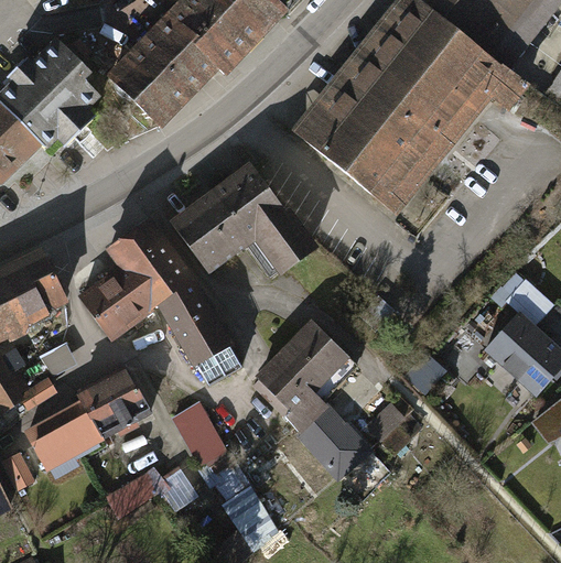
[(310,7),(301,0),(186,0),(114,78),(173,133),(235,67),(244,76),(310,7)]
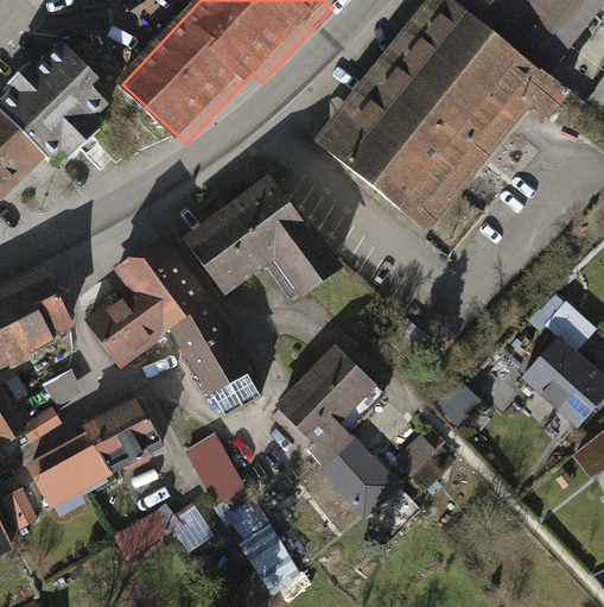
[(433,0),(324,132),(434,238),(555,82),(542,71),(457,0),(433,0)]
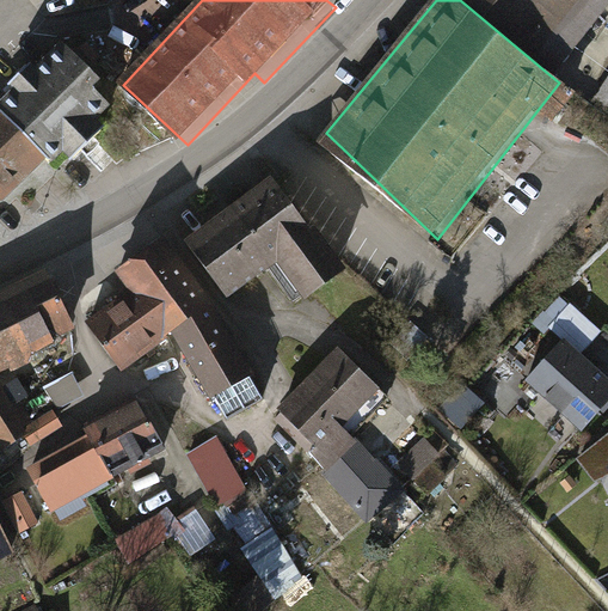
[(460,0),(546,72),(606,0),(460,0)]
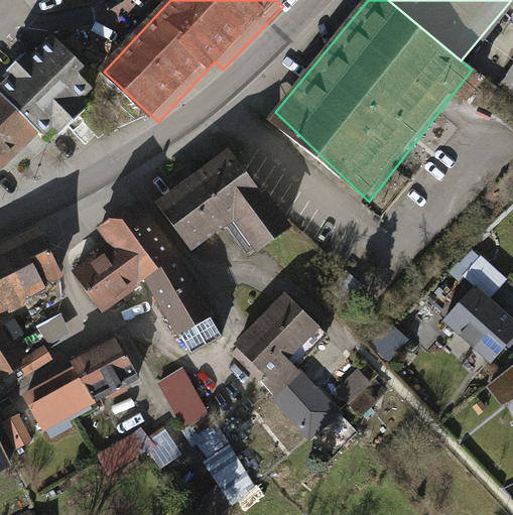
[(80,68),(50,38),(39,49),(27,61),(22,56),(9,70),(15,75),(0,91),(0,95),(40,135),(51,124),(61,135),(85,111),(76,101),(88,89),(73,74),(80,68)]
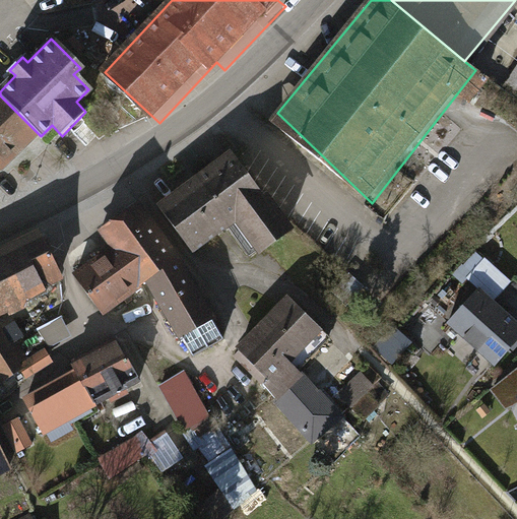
[(516,57),(501,80),(516,90),(516,57)]
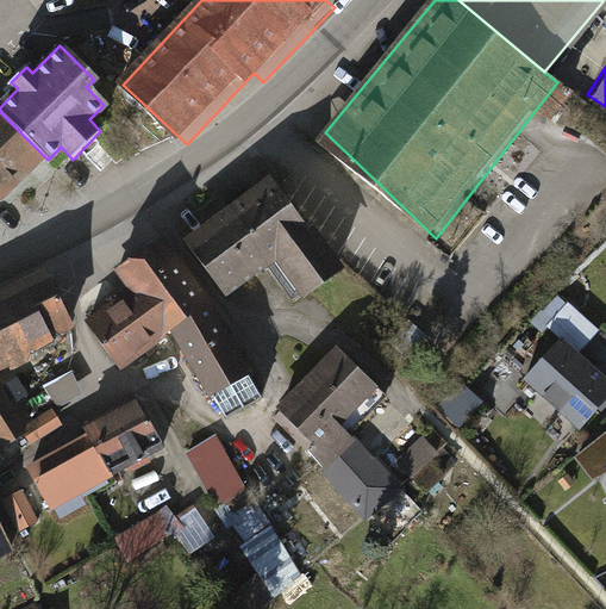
[(0,202),(48,160),(0,112),(0,202)]
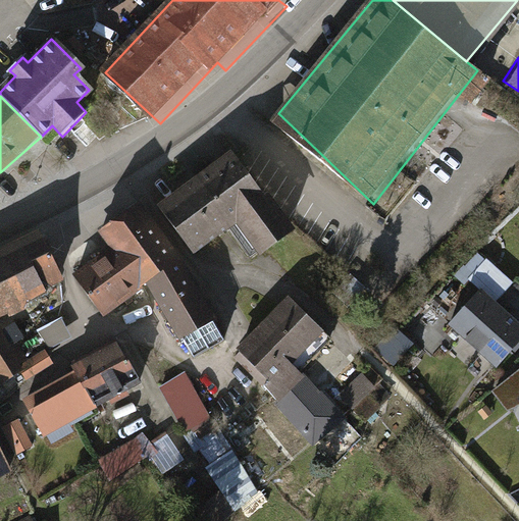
[(245,250),(281,223),(227,150),(156,202),(188,245),(222,219),(245,250)]
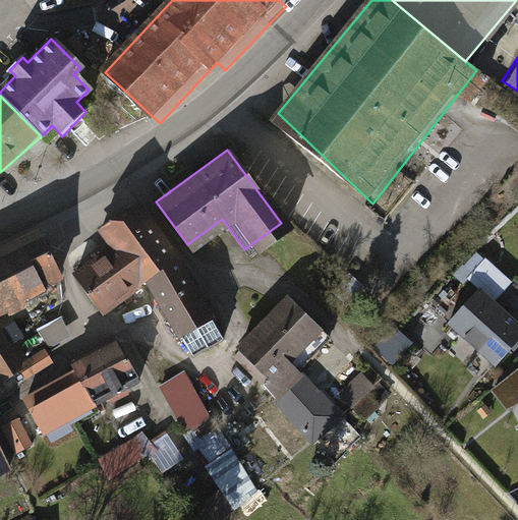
[(114,247),(141,287),(148,283),(189,355),(219,336),(180,265),(138,204),(102,228),(114,247)]
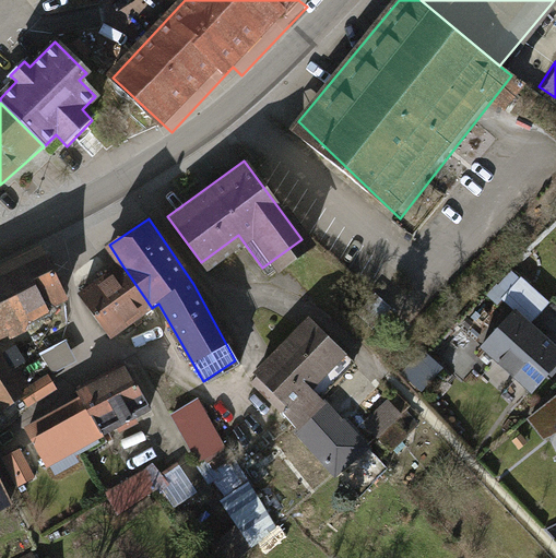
[(0,276),(24,325),(57,309),(71,303),(43,246),(0,266),(0,276)]
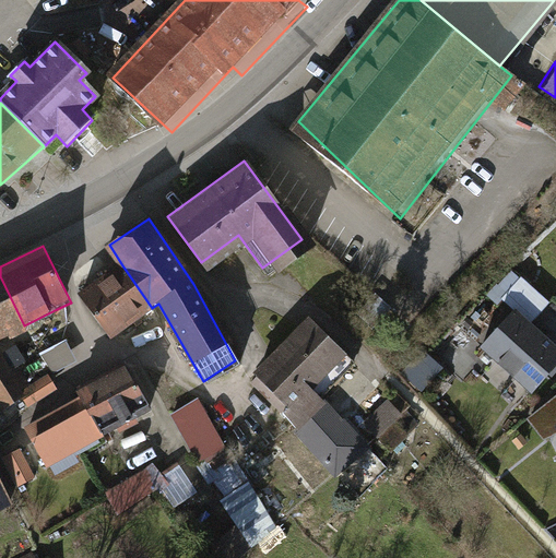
[(152,308),(122,265),(81,293),(110,335),(152,308)]
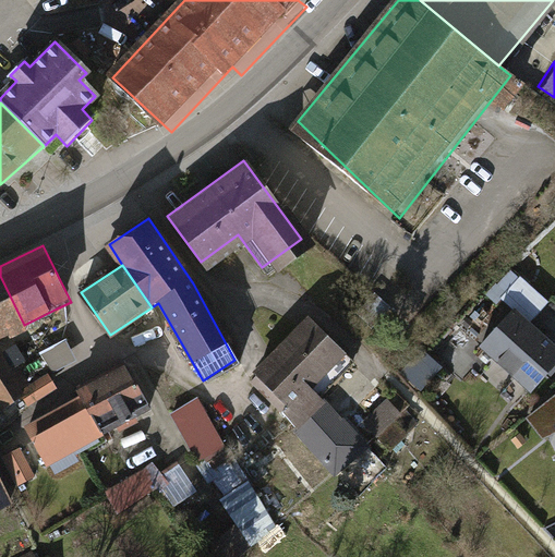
[(518,275),(503,291),(531,318),(546,301),(518,275)]
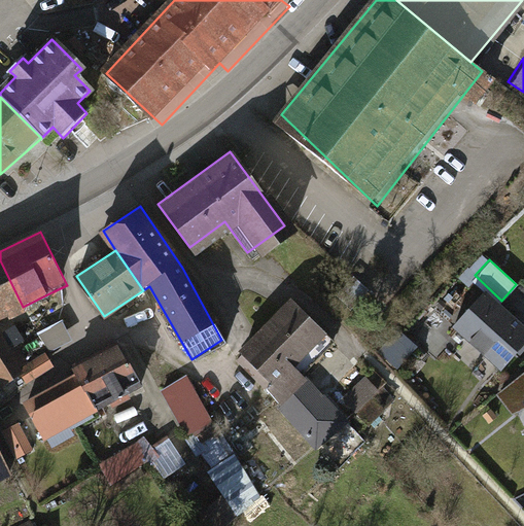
[(0,318),(23,307),(0,260),(0,318)]
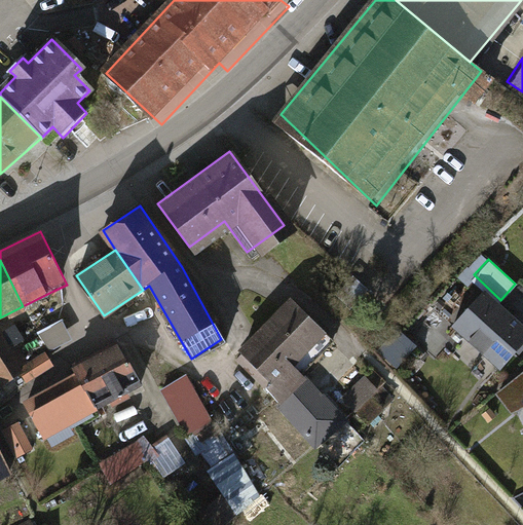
[(53,291),(23,306),(44,348),(64,339),(57,327),(68,321),(53,291)]
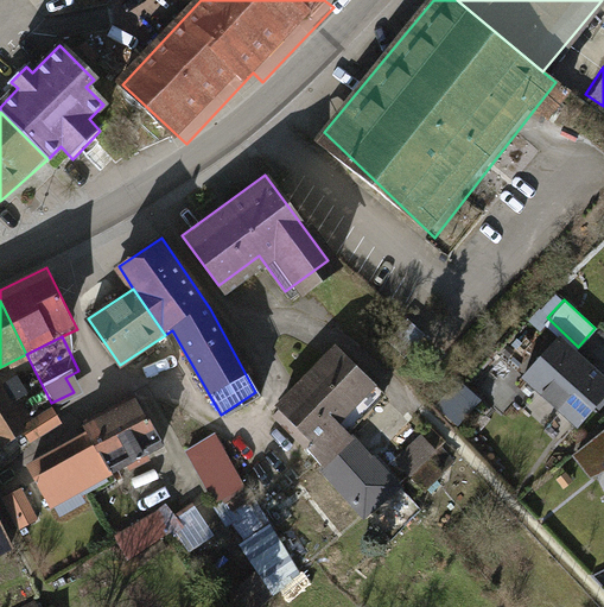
[(603,381),(554,337),(519,377),(574,427),(603,393),(603,381)]
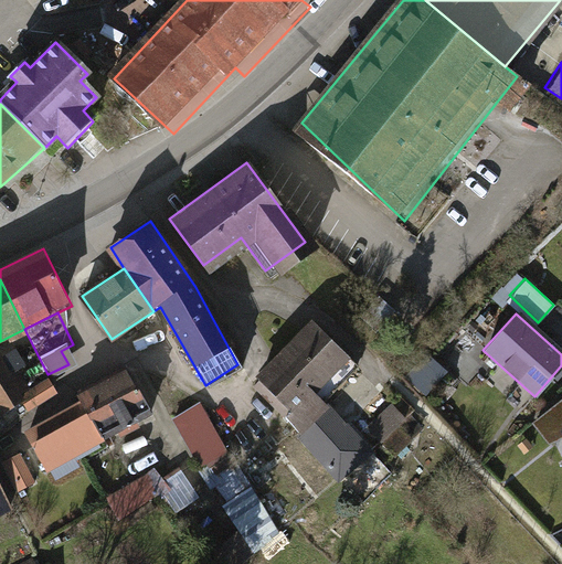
[(324,318),(265,371),(298,406),(290,414),(352,480),(369,466),(345,439),(356,429),(327,397),(364,362),(324,318)]
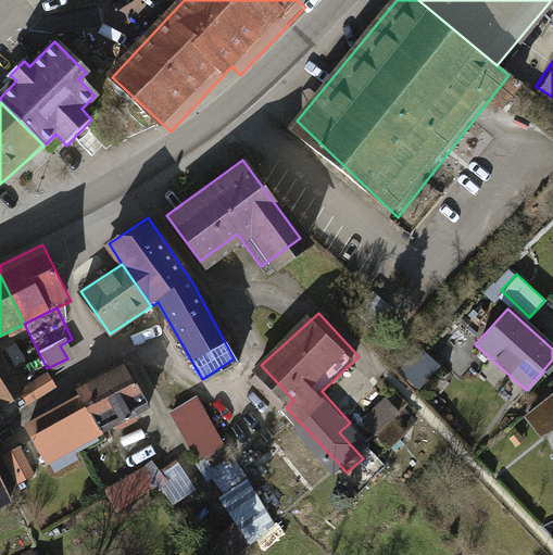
[(21,341),(0,353),(0,411),(47,383),(21,341)]
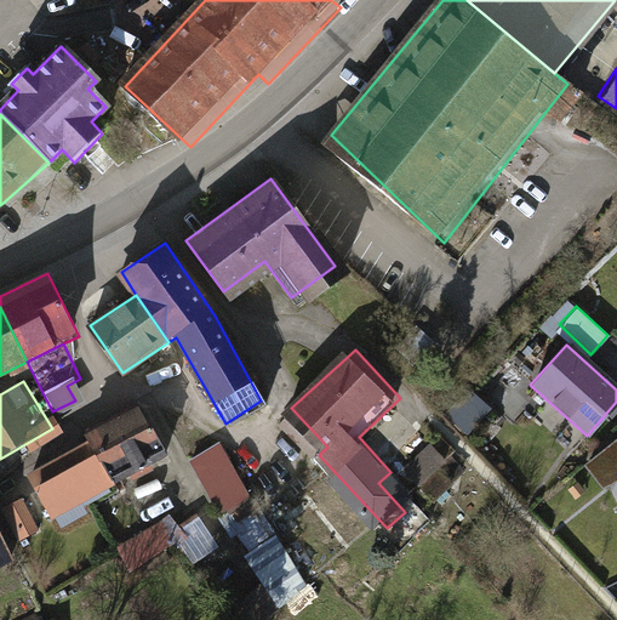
[(470,428),(491,403),(470,387),(450,413),(470,428)]
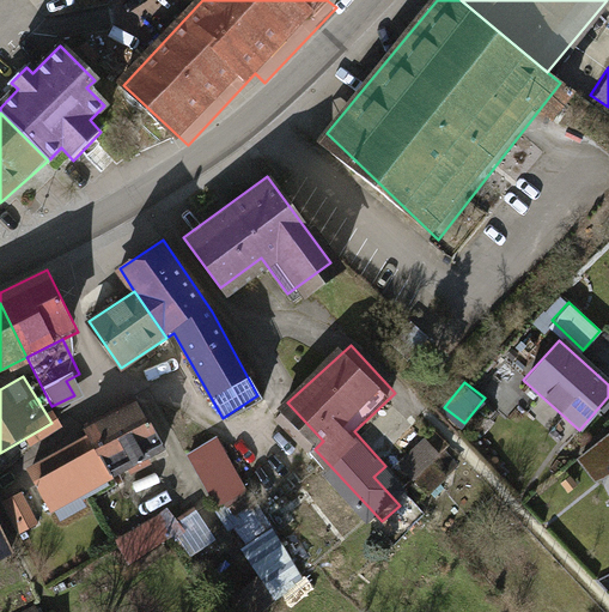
[(84,429),(110,476),(163,447),(135,399),(84,429)]
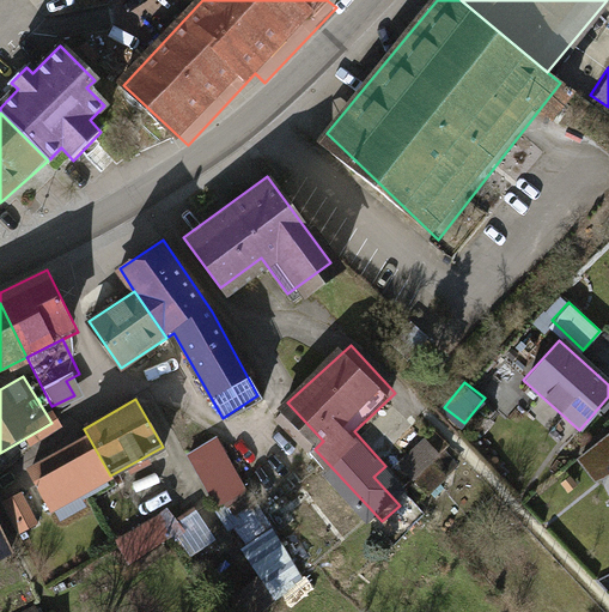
[(110,476),(84,429),(16,466),(43,514),(110,476)]
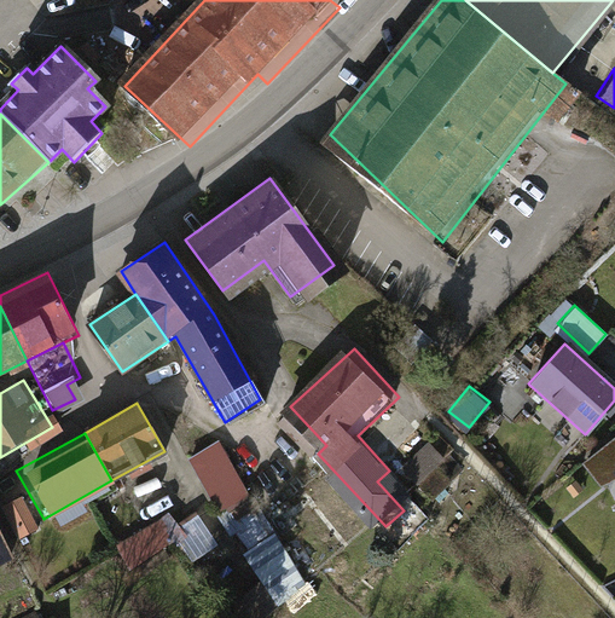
[(614,437),(582,463),(601,485),(614,478),(614,437)]
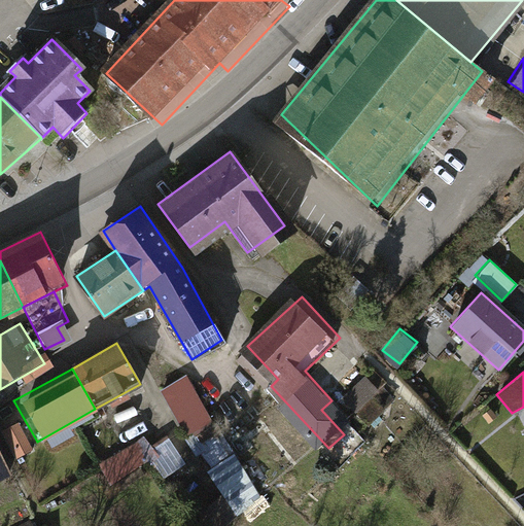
[(262,498),(184,374),(163,387),(193,434),(187,436),(236,514),(262,498)]
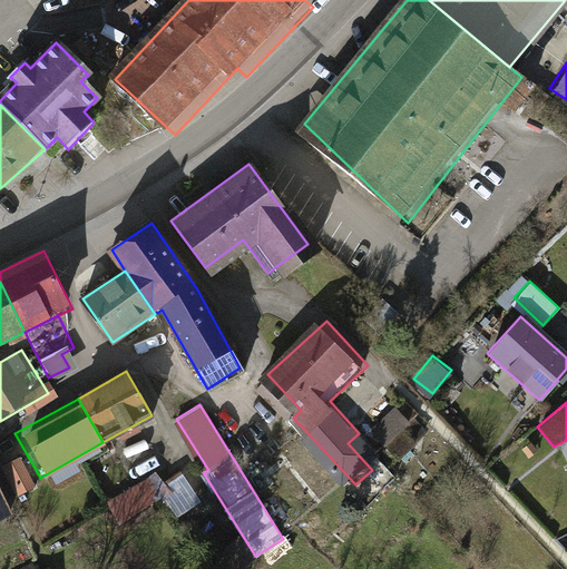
[(416,425),(401,410),(375,432),(407,467),(428,449),(412,431),(416,425)]
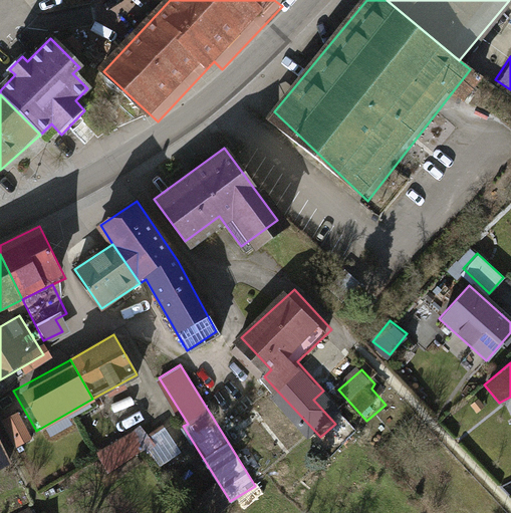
[(0,472),(19,462),(0,421),(0,472)]
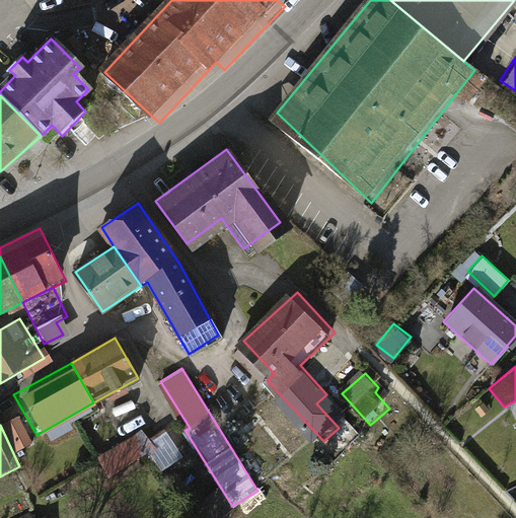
[(163,445),(149,425),(101,456),(116,476),(163,445)]
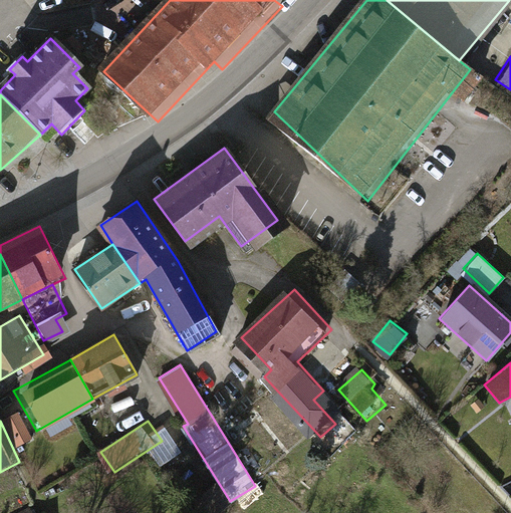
All buildings are outlined.
